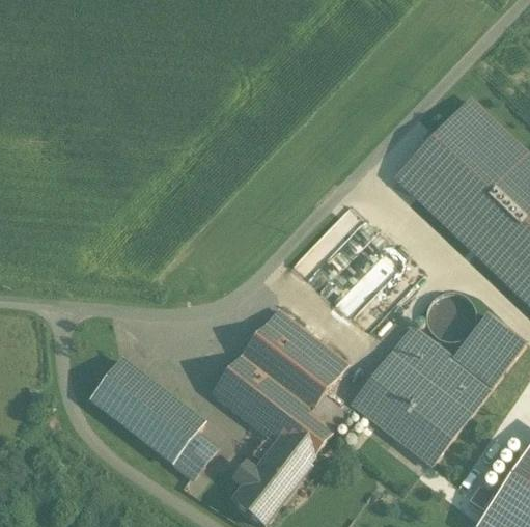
[(529,160),(469,102),(395,177),(529,307),(529,160)]
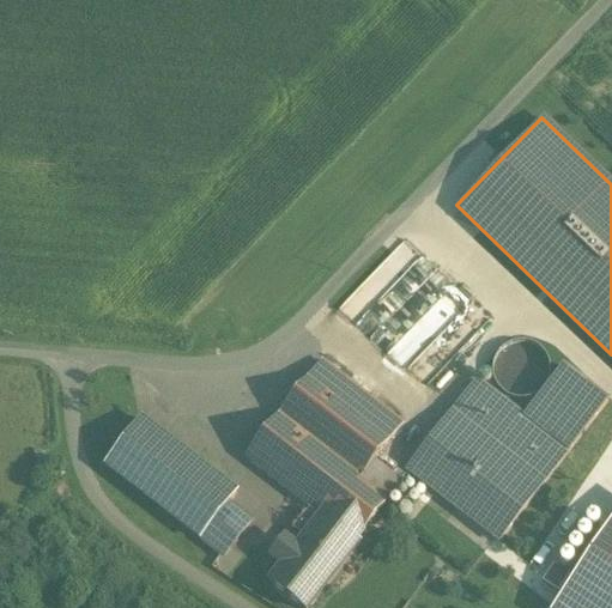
[(545,378),(547,368),(545,357),(539,347),(529,341),(519,339),(508,341),(498,348),(492,358),(490,369),(492,380),(500,388),(509,395),(520,396),(531,394),(539,388),(545,378)]
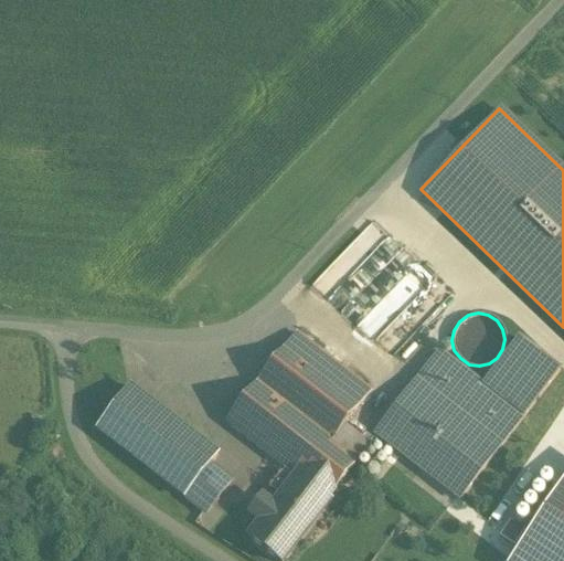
[(295,330),(227,416),(230,424),(295,476),(296,476),(326,498),(326,497),(355,458),(357,458),(368,444),(350,430),(340,443),(331,436),(369,389),(295,330)]
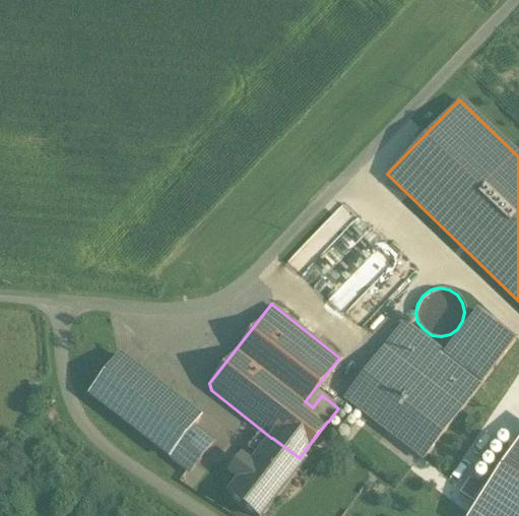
[(514,338),(475,308),(442,351),(480,381),(514,338)]
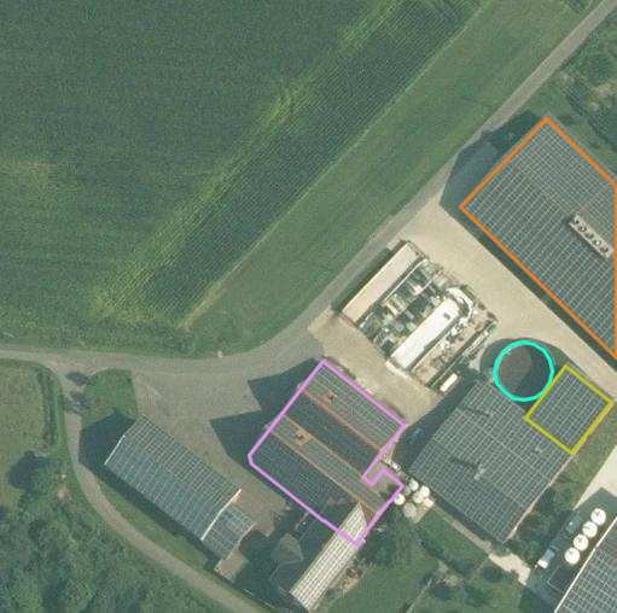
[(525,418),(477,381),(453,413),(546,485),(571,453),(525,418)]
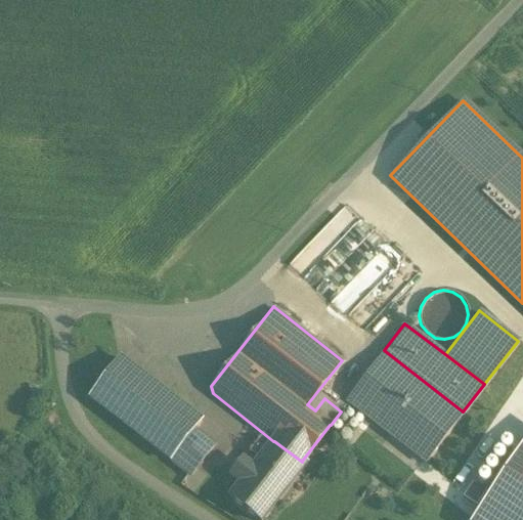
[(463,412),(384,350),(346,399),(425,461),(463,412)]
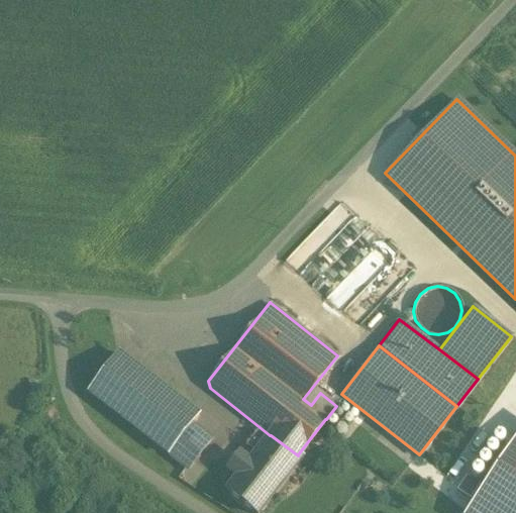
[(197,414),(117,351),(87,390),(168,452),(190,423),(197,414)]
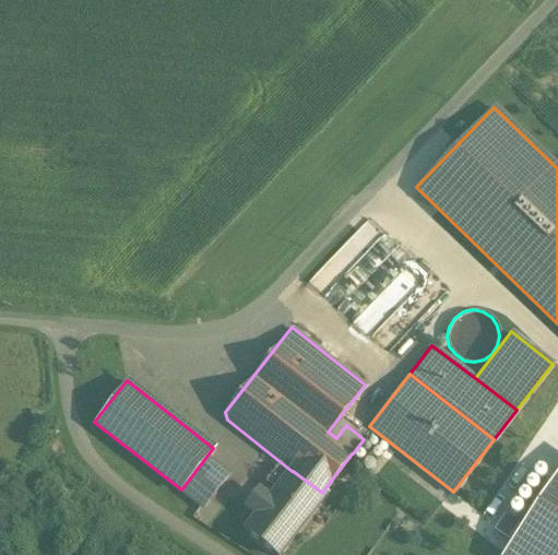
[(13,425),(0,427),(3,439),(15,437),(13,425)]
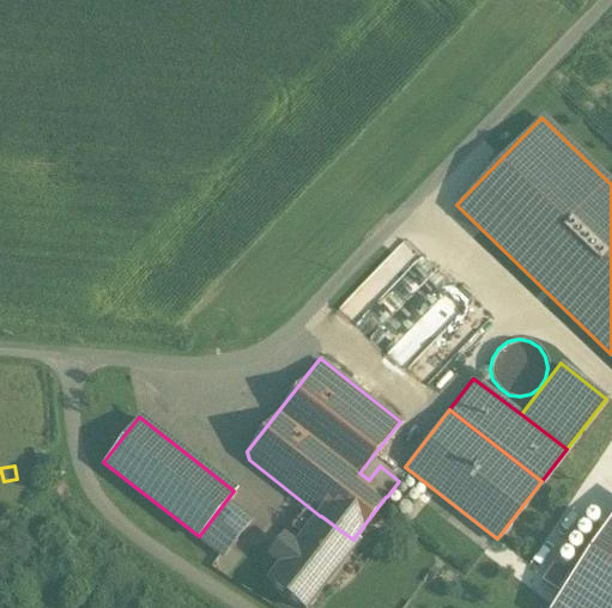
[(117,473),(110,468),(107,474),(113,479),(117,473)]
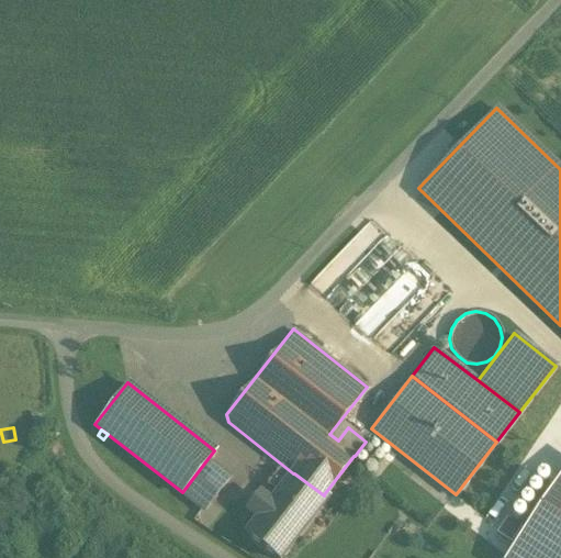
[(227,477),(206,460),(182,492),(203,508),(227,477)]
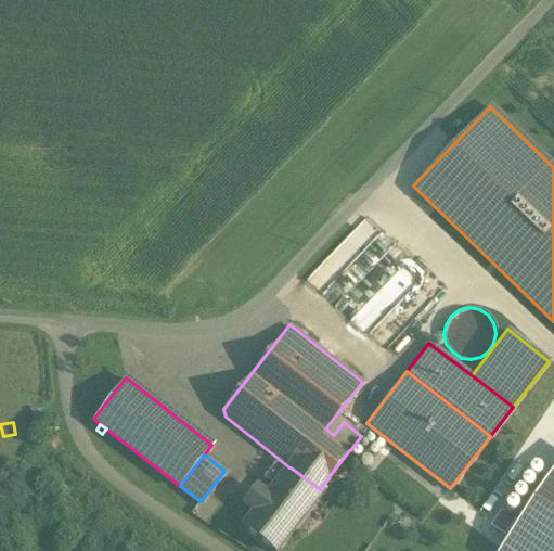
[(320,489),(291,468),(290,468),(277,486),(307,510),(322,490),(320,489)]
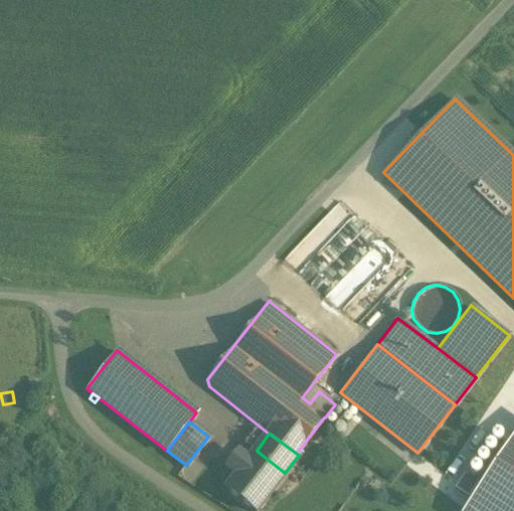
[(513,510),(513,435),(463,510),(513,510)]
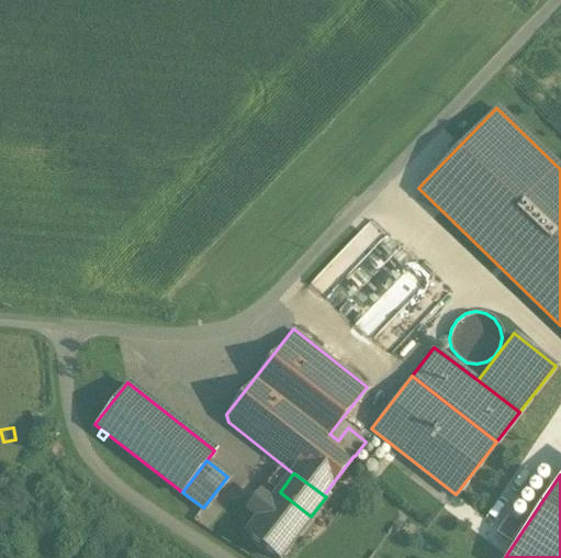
[(279,493),(261,516),(259,514),(245,533),(277,557),(278,557),(311,516),(280,492),(278,491),(277,492),(279,493)]
